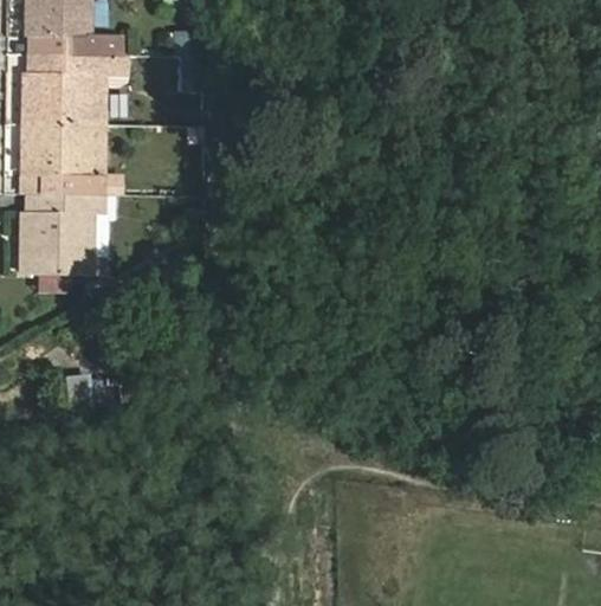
[(38,37),(38,56),(120,56),(121,36),(86,34),(86,0),(23,0),(23,37),(38,37)]
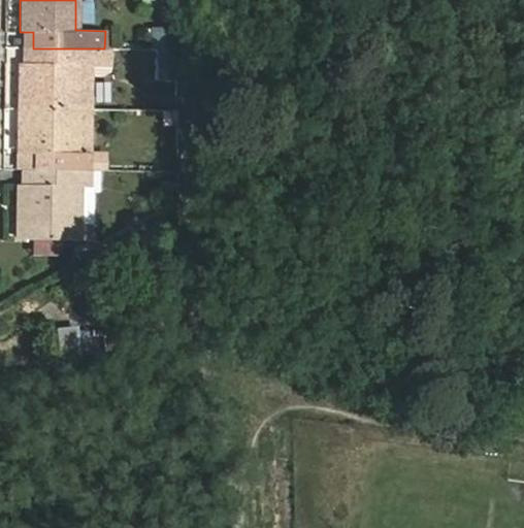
[(20,63),(19,108),(89,109),(89,65),(104,65),(104,48),(33,48),(32,63),(20,63)]
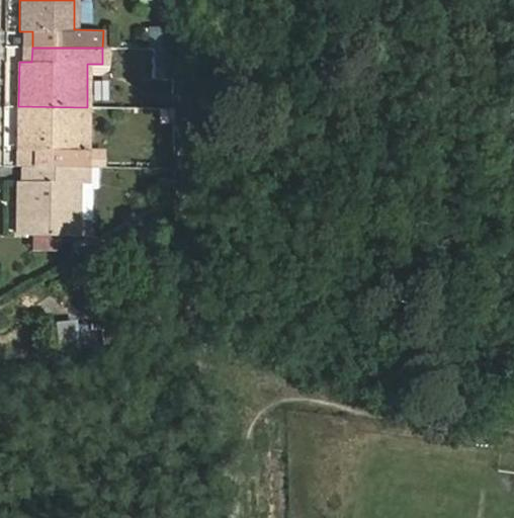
[(121,48),(102,48),(102,64),(120,65),(121,48)]
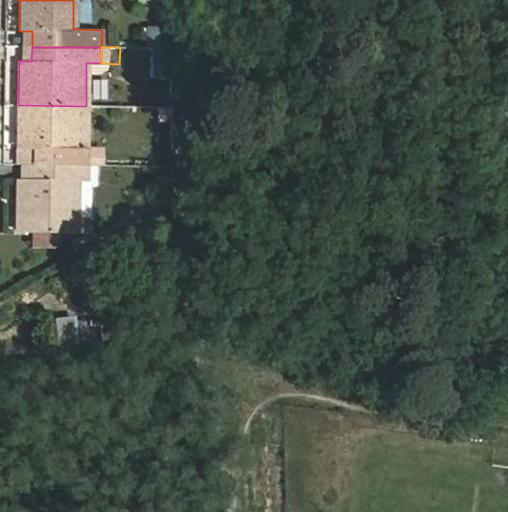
[(100,106),(101,63),(86,63),(86,106),(100,106)]
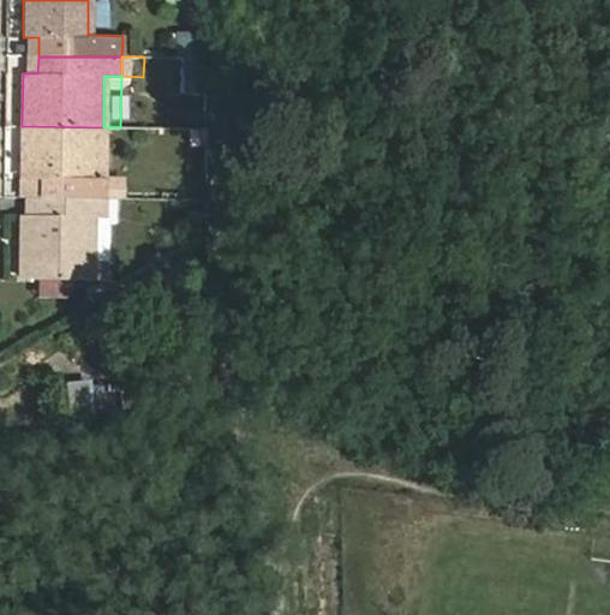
[(34,197),(102,198),(103,127),(22,126),(21,180),(35,180),(34,197)]
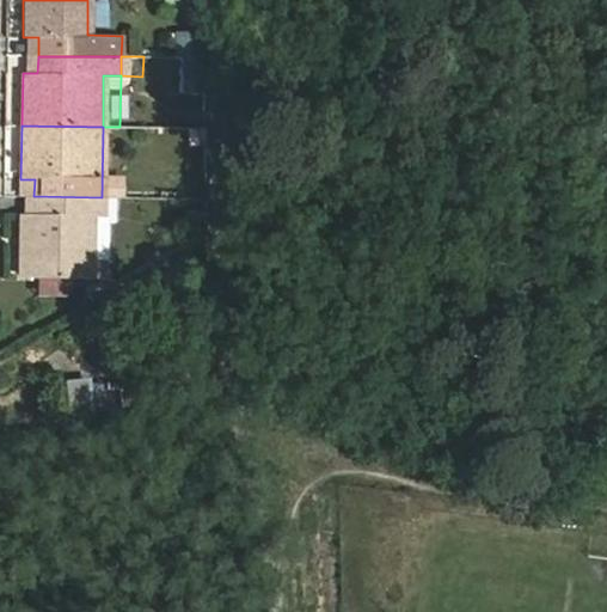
[(34,214),(19,214),(18,277),(102,279),(103,261),(91,259),(92,216),(105,216),(105,197),(102,197),(34,196),(34,214)]
